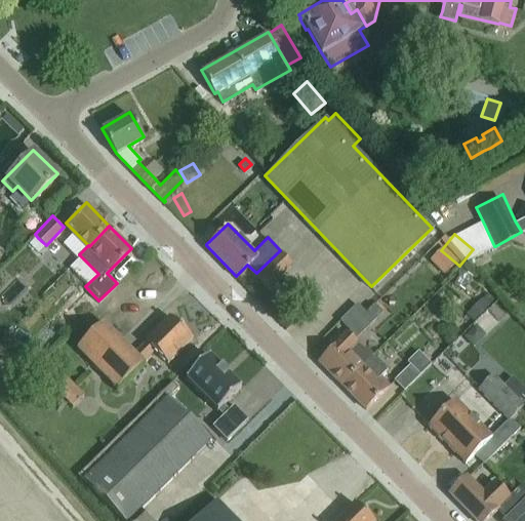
[(268,285),(291,262),(280,250),(256,273),(268,285)]
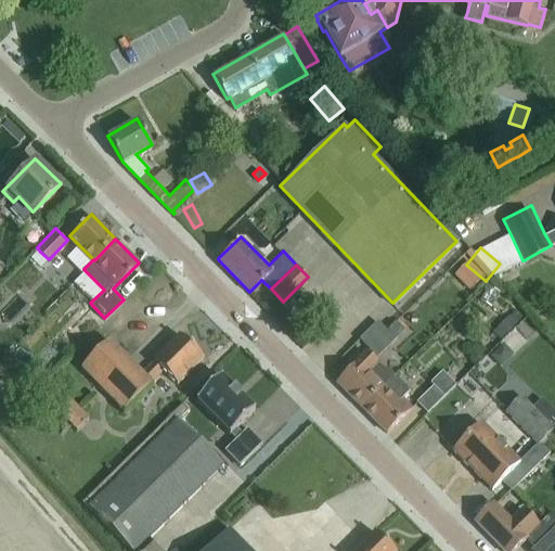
[(512,298),(516,281),(500,277),(495,295),(512,298)]
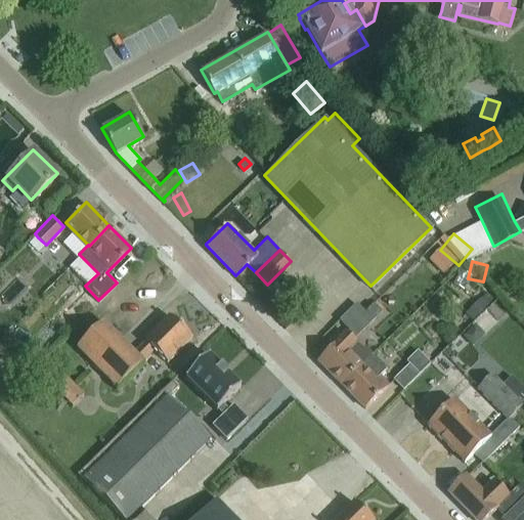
[(356,301),(339,317),(348,329),(357,320),(363,328),(382,309),(374,301),(364,309),(356,301)]
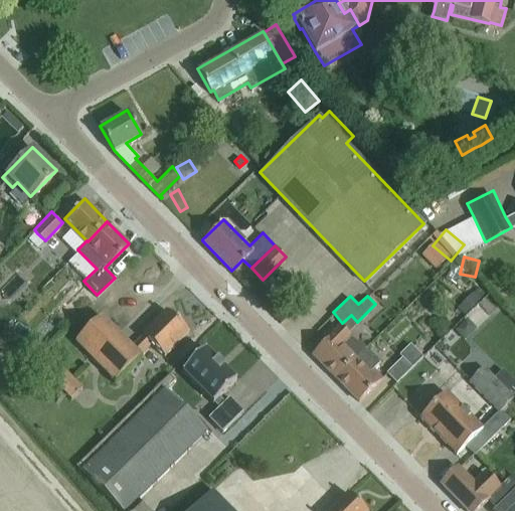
[(164,354),(188,330),(166,308),(142,332),(143,333),(132,344),(101,313),(75,339),(115,378),(140,353),(139,352),(151,341),(164,354)]
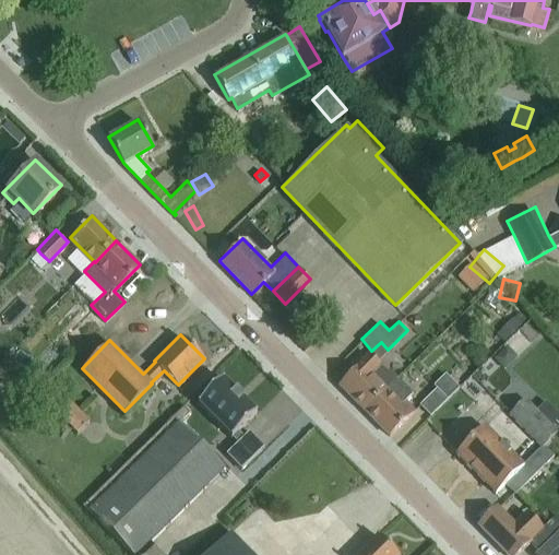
[(390,367),(385,370),(369,353),(365,357),(339,382),(365,409),(385,387),(396,375),(390,367)]
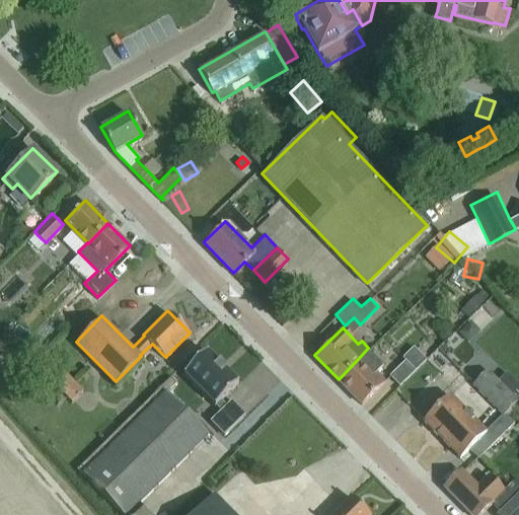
[(399,383),(416,367),(427,357),(414,344),(402,355),(406,358),(390,374),(399,383)]
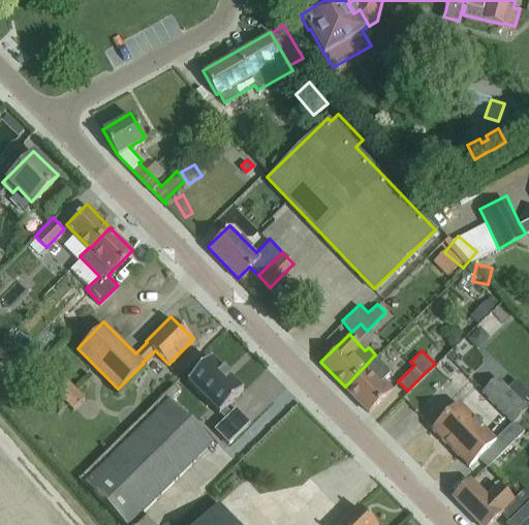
[(365,366),(345,387),(369,409),(383,395),(392,387),(381,376),(390,368),(375,354),(365,366)]
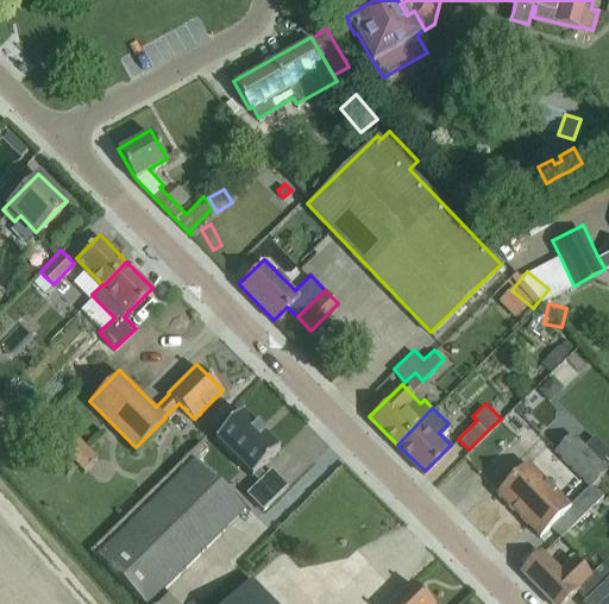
[(243,410),(217,436),(253,473),(255,473),(261,479),(248,491),(264,508),(289,483),(272,466),(267,472),(261,466),(280,447),(269,436),(243,410)]
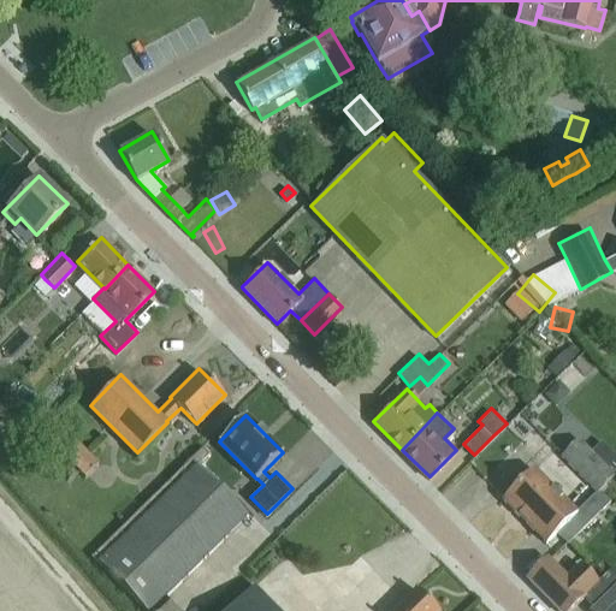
[(83,475),(98,461),(66,429),(52,444),(83,475)]
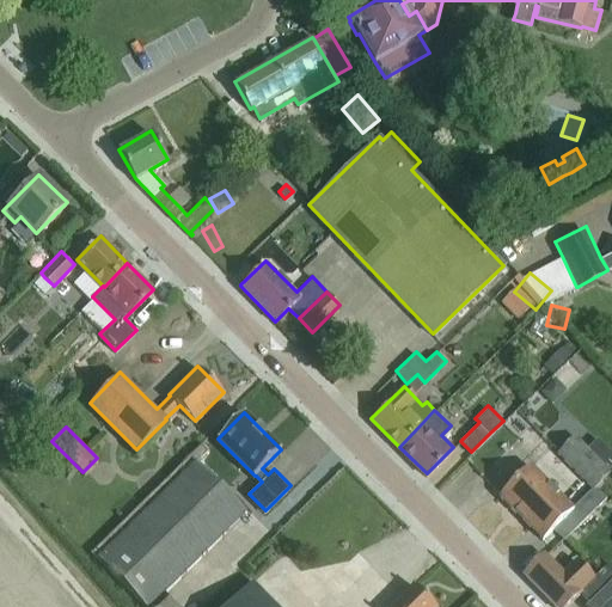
[(574,434),(557,451),(593,486),(594,485),(610,470),(609,468),(587,447),(574,434)]
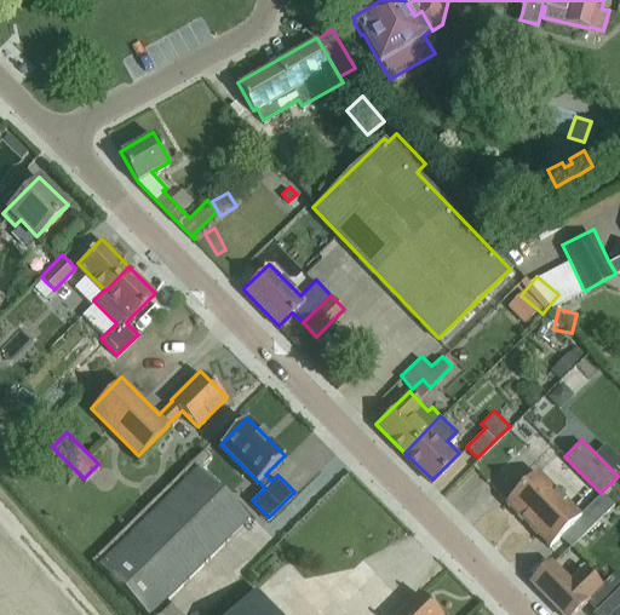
[(595,453),(616,475),(619,470),(619,457),(606,442),(595,453)]
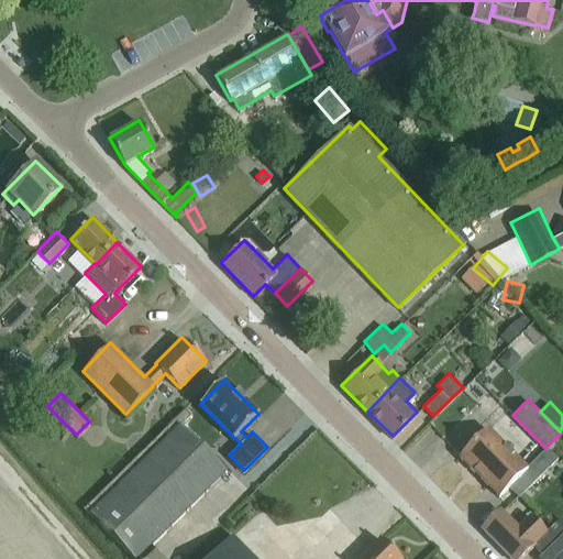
[(185,407),(84,507),(134,558),(164,558),(150,545),(225,469),(205,448),(180,424),(191,413),(185,407)]
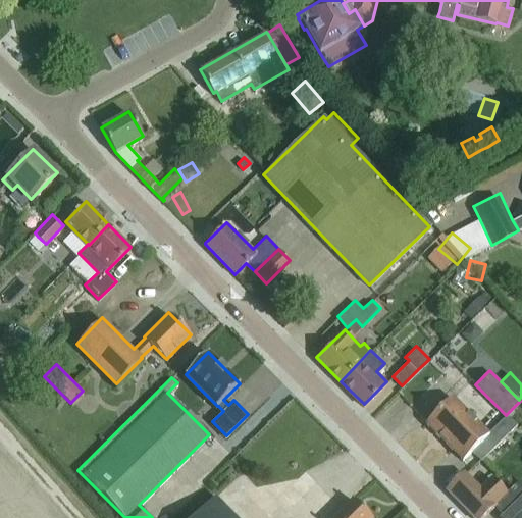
[(439,407),(425,421),(463,458),(471,450),(488,432),(451,396),(439,407)]
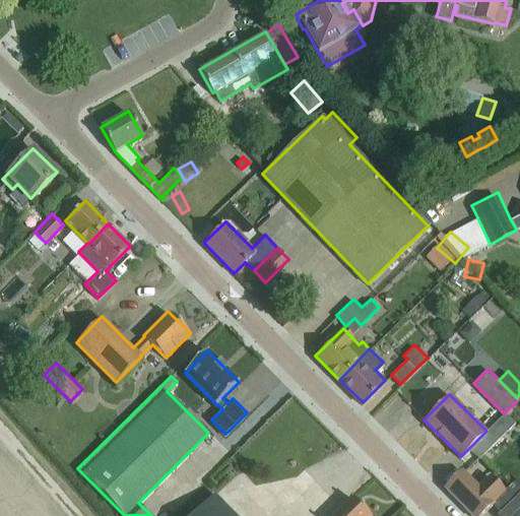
[(478,457),(493,443),(514,423),(505,412),(504,413),(469,448),(478,457)]
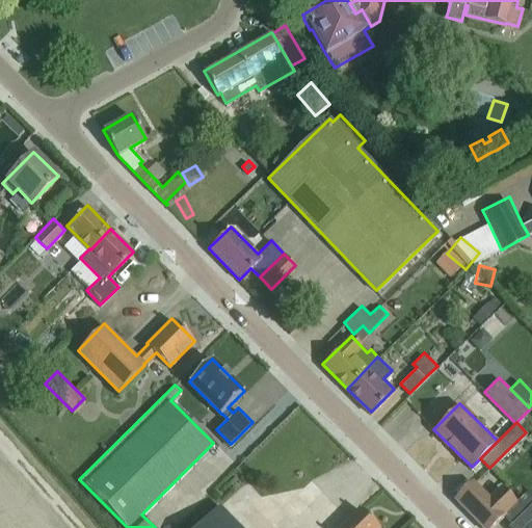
[(489,497),(486,495),(472,479),(454,497),(484,527),(488,527),(504,513),(512,523),(531,503),(531,500),(524,492),(515,500),(501,485),(489,497)]
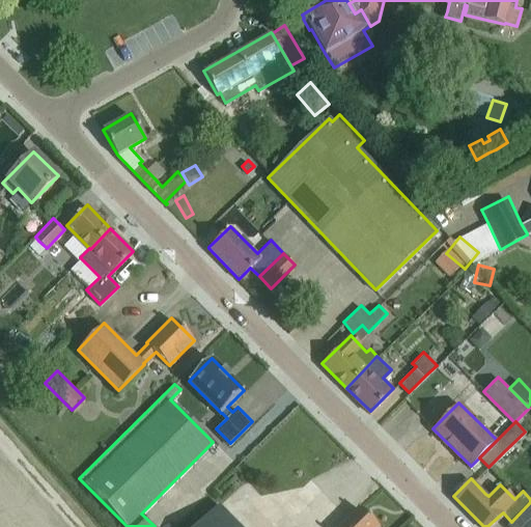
[(508,526),(530,526),(530,502),(511,522),(507,526),(508,526)]
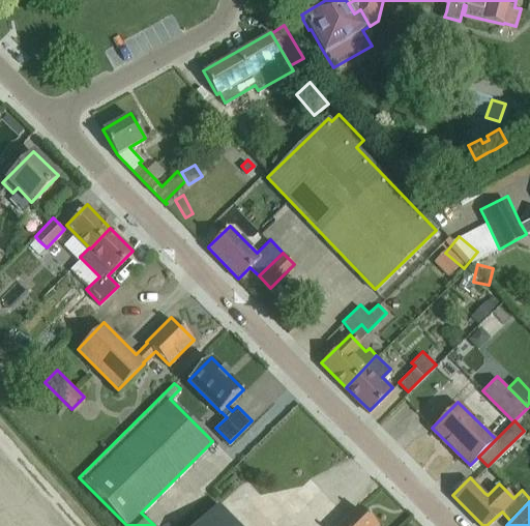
[(240,525),(217,502),(193,525),(240,525)]
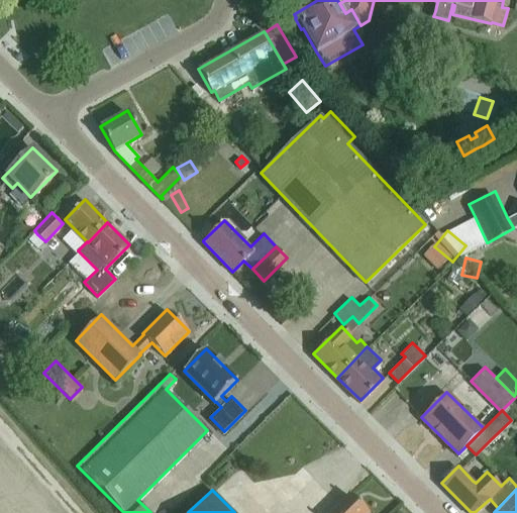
[(368,512),(369,512),(349,493),(328,512),(368,512)]
